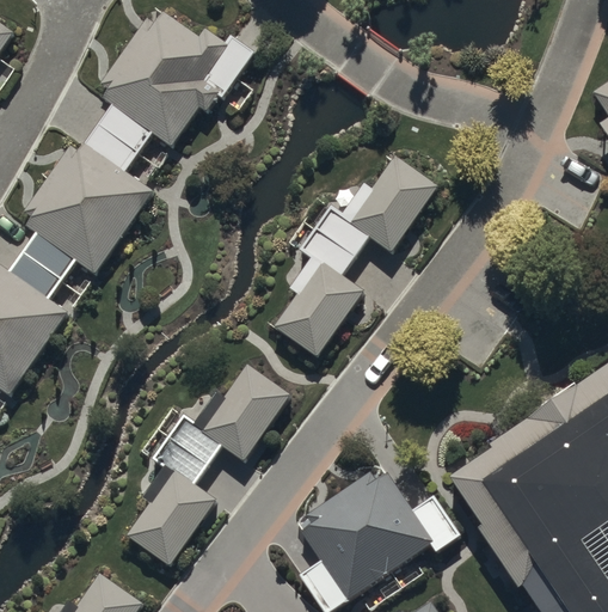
[(104,98),(172,146),(201,105),(207,111),(219,95),(223,98),(256,53),(232,35),(226,42),(206,28),(201,36),(164,11),(155,22),(151,18),(103,85),(110,90),(104,98)]
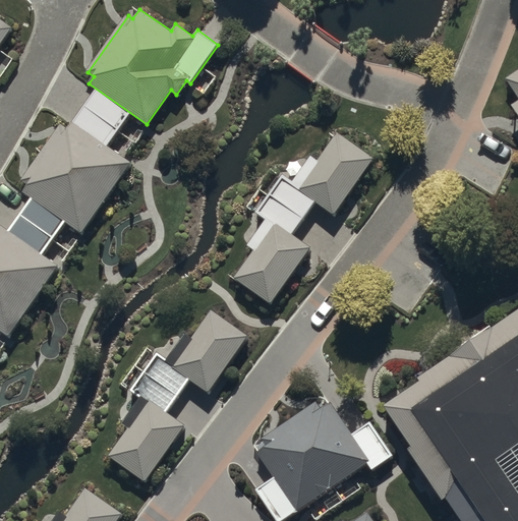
[(0,45),(12,27),(0,18),(0,45)]
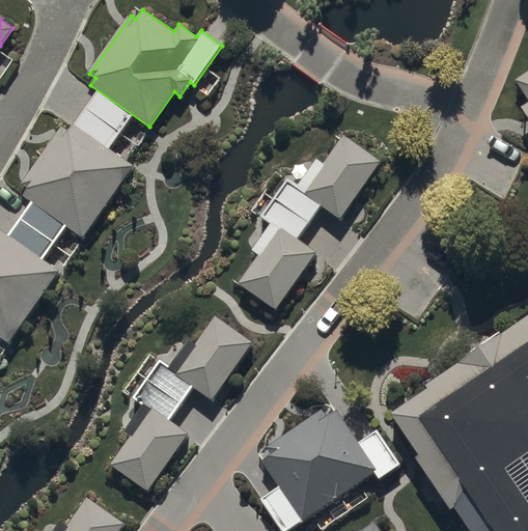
[(527,68),(509,81),(527,108),(527,68)]
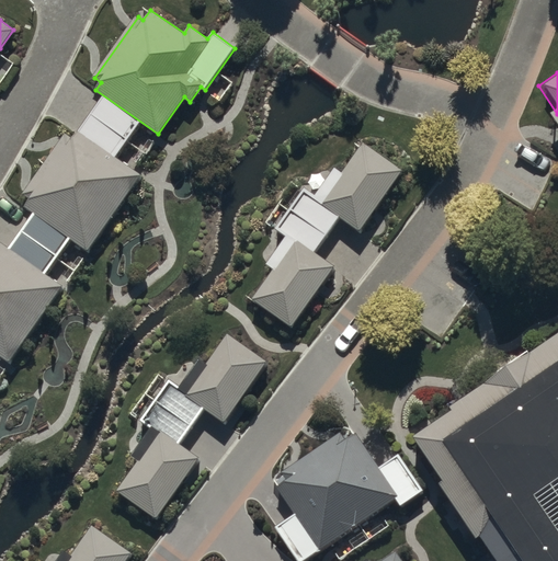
[(24,206),(88,251),(141,174),(78,130),(73,137),(67,133),(24,194),(30,197),(24,206)]
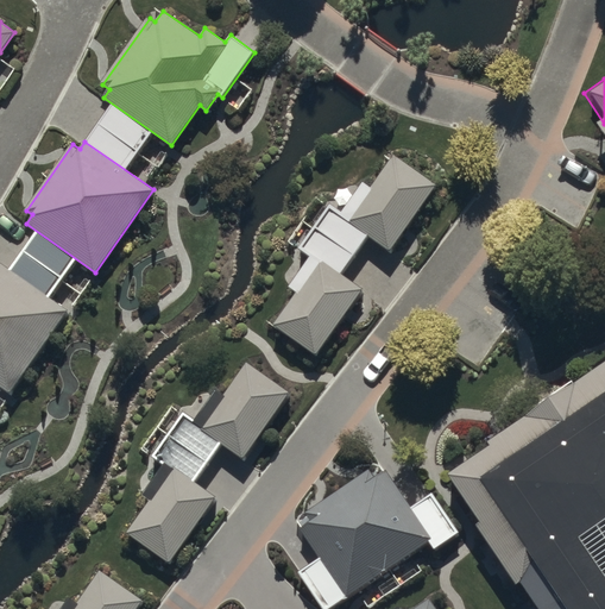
[(435,184),(392,155),(346,221),(389,251),(435,184)]
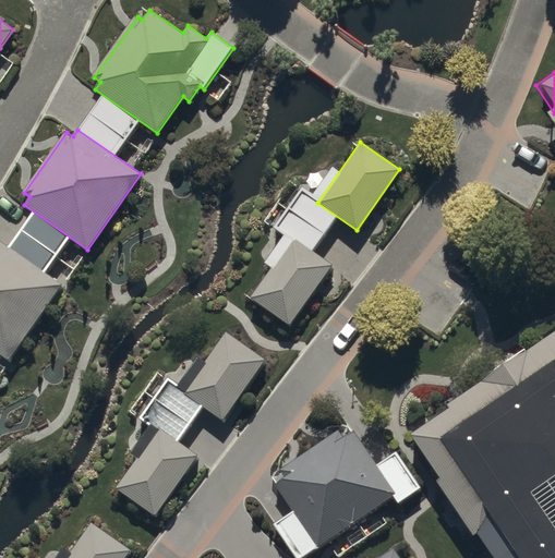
[(330,265),(291,238),(250,298),(288,325),(330,265)]
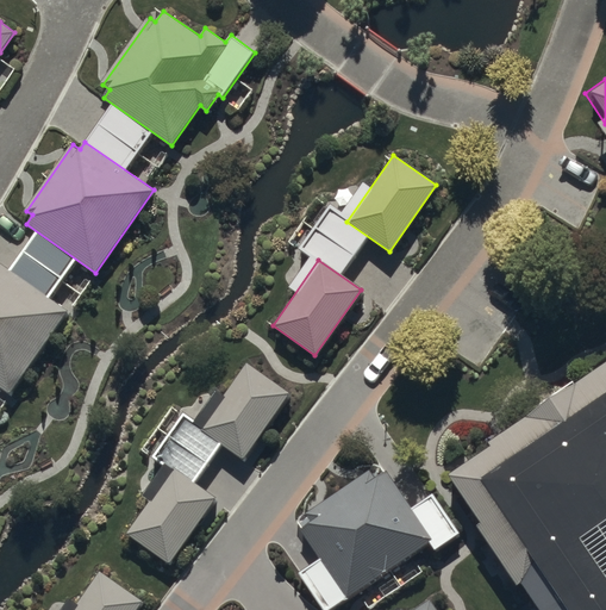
[(0,385),(11,393),(69,311),(1,263),(0,265),(0,385)]
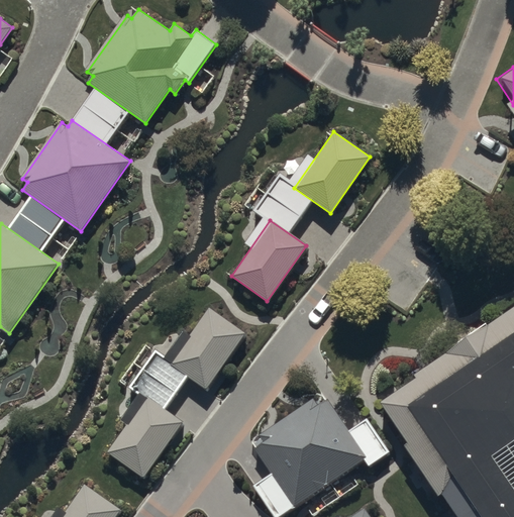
[(244,333),(208,308),(170,364),(206,389),(244,333)]
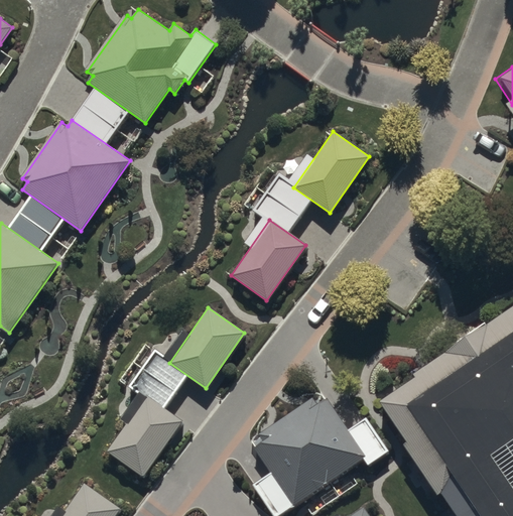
[(446,515),(512,515),(512,321),(378,408),(446,515)]
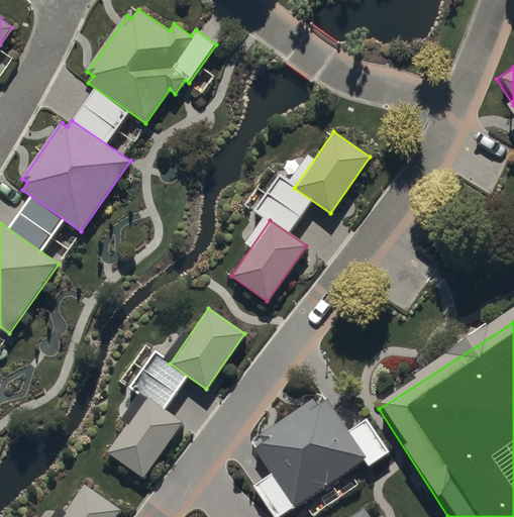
[(182,422),(146,398),(107,453),(141,478),(182,422)]
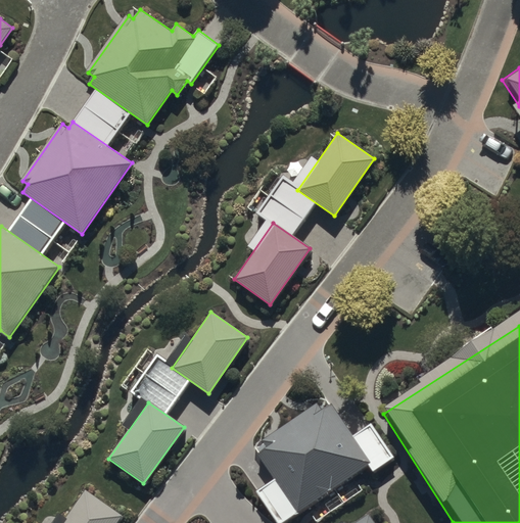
[(372,475),(327,408),(257,455),(302,521),(372,475)]
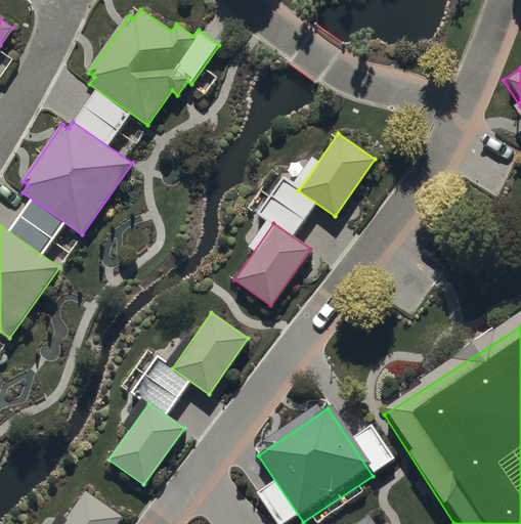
[(115,523),(122,516),(85,490),(64,519),(67,520),(63,523),(115,523)]
